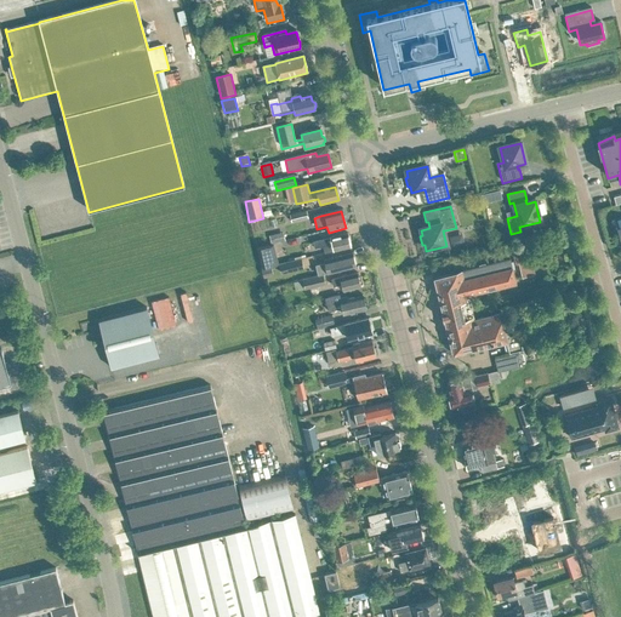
[(291,224),(308,221),(306,212),(290,216),(291,224)]
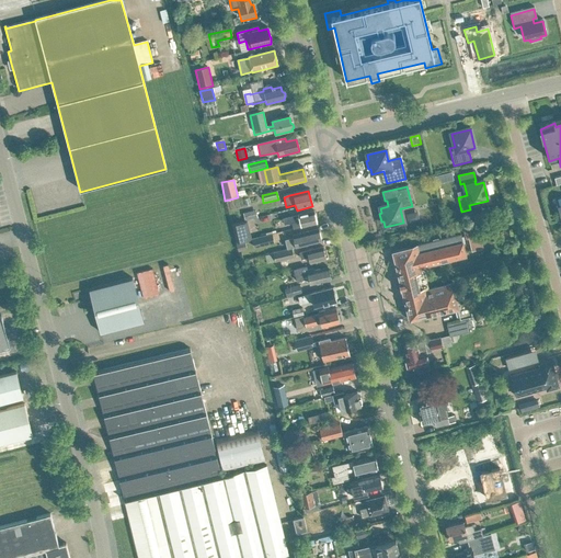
[(255,212),(243,214),(244,223),(258,219),(255,212)]
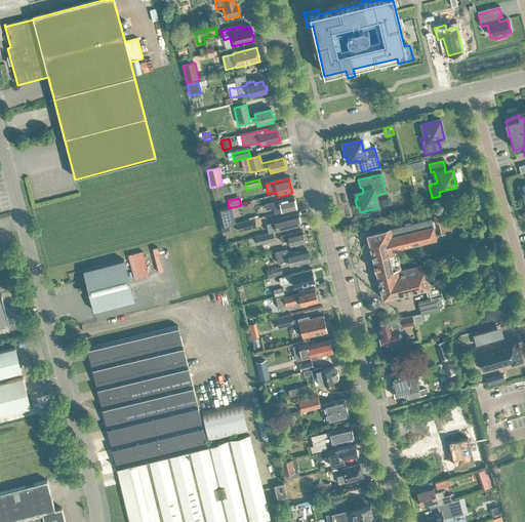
[(296,210),(293,199),(274,204),(265,206),(266,211),(273,210),(274,215),(296,210)]
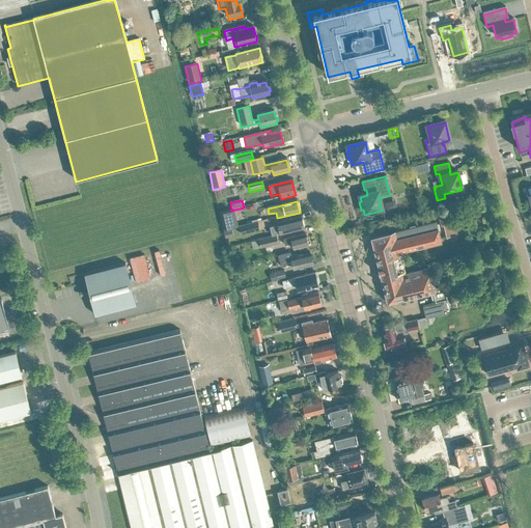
[(457,237),(453,218),(454,218),(452,210),(437,213),(440,228),(443,227),(446,240),(457,237)]
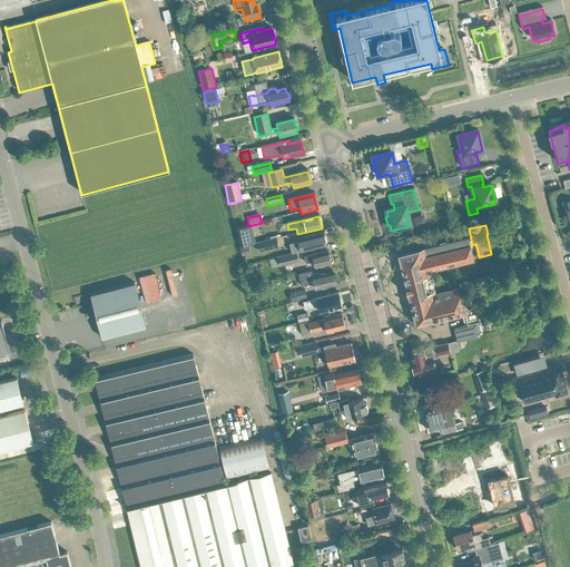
[(241,248),(254,245),(252,236),(253,236),(251,226),(236,230),(241,248)]
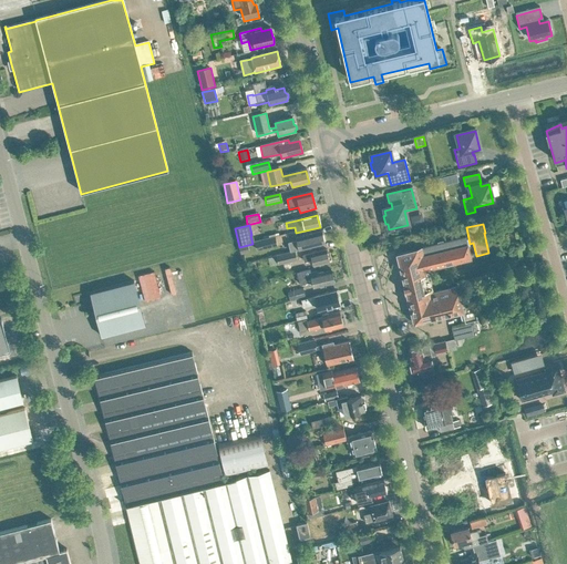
[(297,242),(288,244),(290,254),(325,245),(321,233),(296,239),(297,242)]
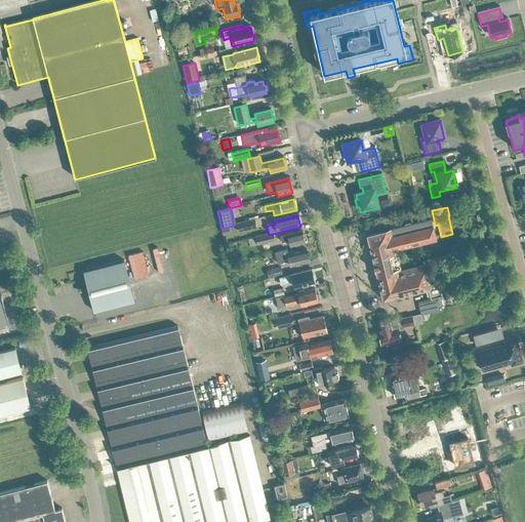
[(237,233),(256,229),(254,221),(236,226),(237,233)]
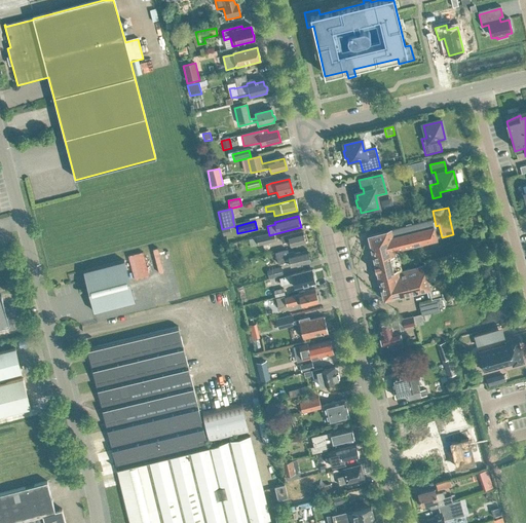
[(437,241),(433,222),(390,232),(390,231),(368,237),(375,266),(373,266),(375,273),(376,272),(383,302),(429,291),(431,300),(444,297),(441,287),(438,288),(435,273),(426,275),(424,267),(399,273),(393,252),(437,241)]
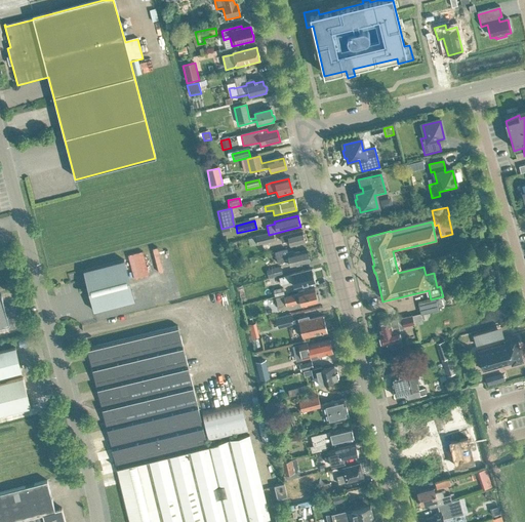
[(305,244),(301,233),(281,238),(282,243),(288,241),(290,247),(305,244)]
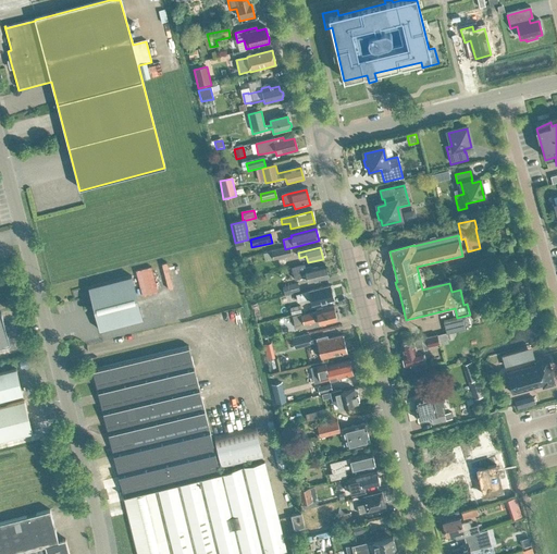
[(273,261),(292,257),(289,248),(271,253),(273,261)]
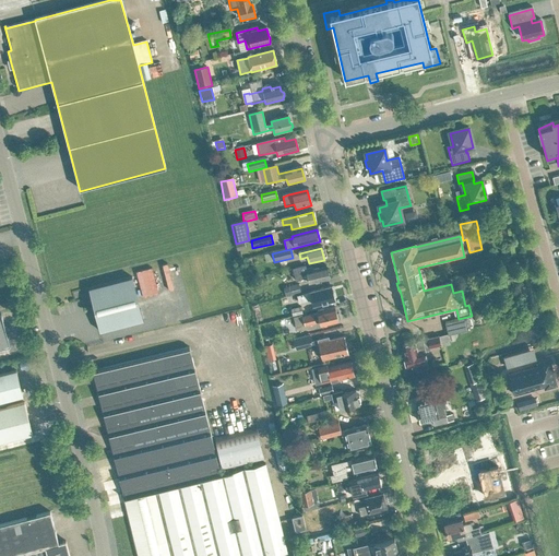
[(306,271),(305,268),(293,271),(296,283),(308,280),(309,285),(330,280),(326,268),(312,271),(312,270),(306,271)]
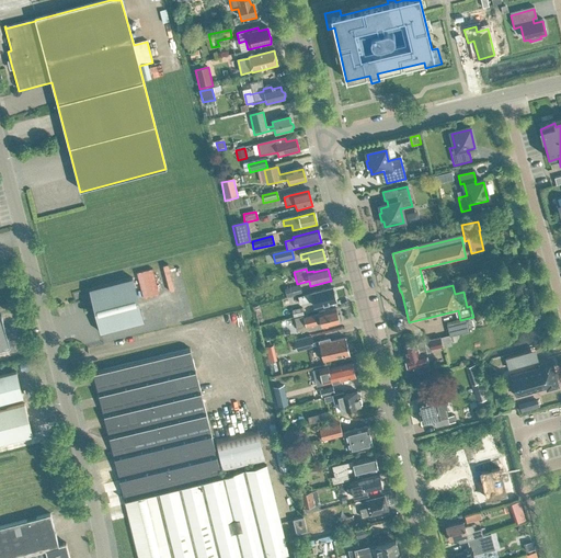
[(138,272),(141,298),(158,296),(155,270),(138,272)]
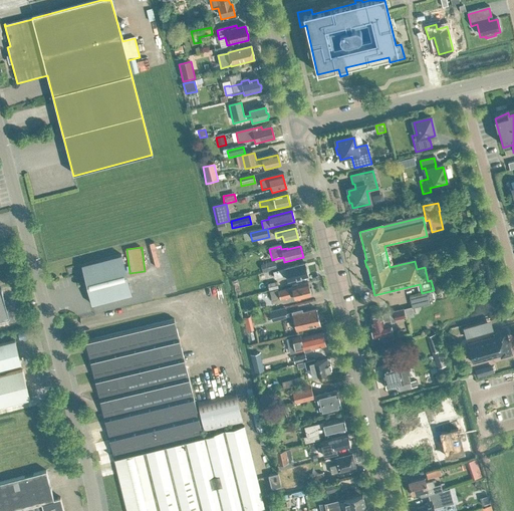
[(91,306),(132,296),(120,255),(81,266),(91,306)]
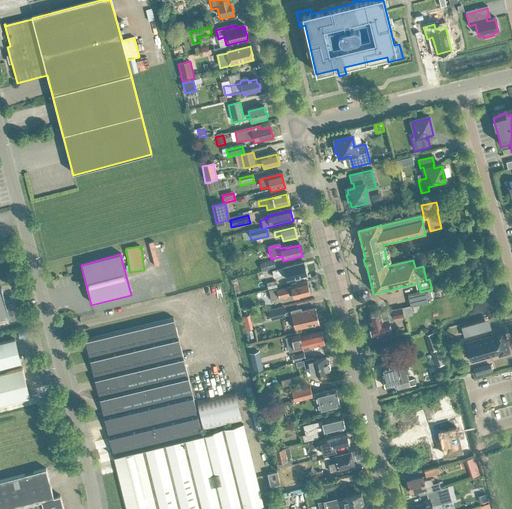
[(262,272),(275,269),(274,261),(260,265),(262,272)]
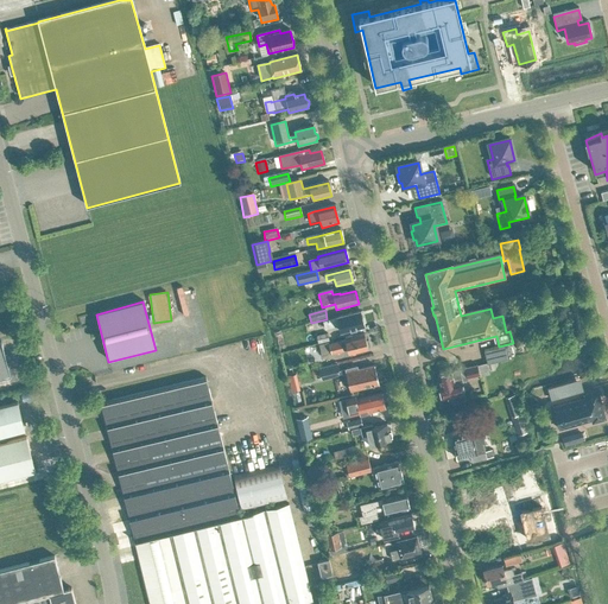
[(365,328),(361,313),(336,319),(337,322),(335,322),(334,319),(323,323),(325,331),(340,328),(341,334),(365,328)]
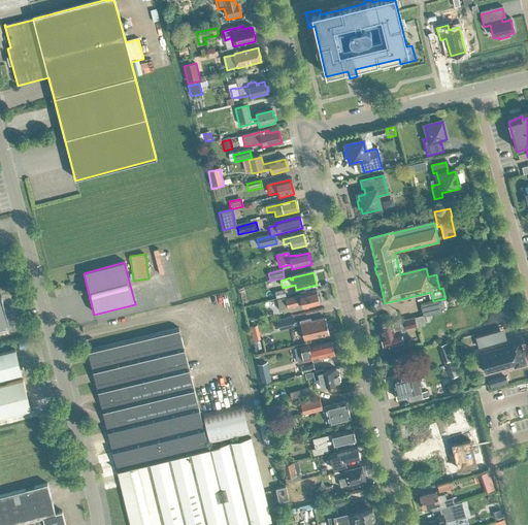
[(320,304),(317,292),(306,294),(306,293),(299,294),(300,296),(286,300),(288,308),(302,305),(303,308),(320,304)]
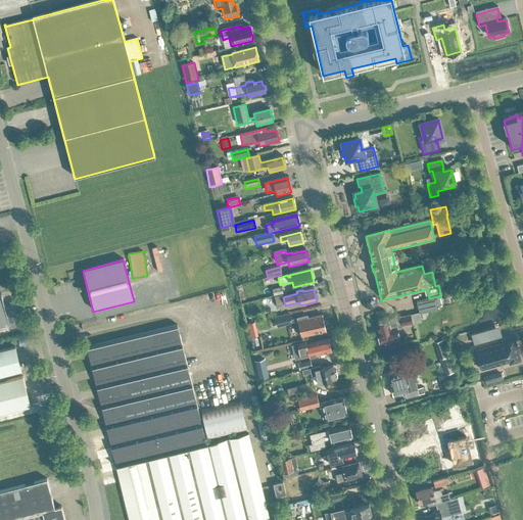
[(0,328),(9,326),(1,296),(0,296),(0,328)]
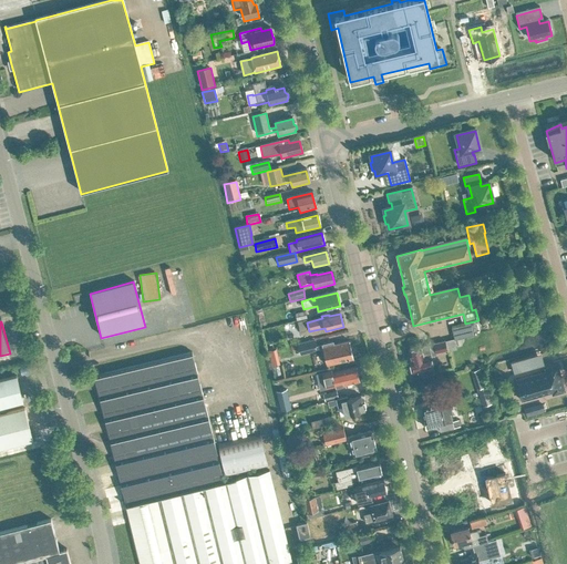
[(454,341),(477,336),(474,324),(451,330),(454,341)]
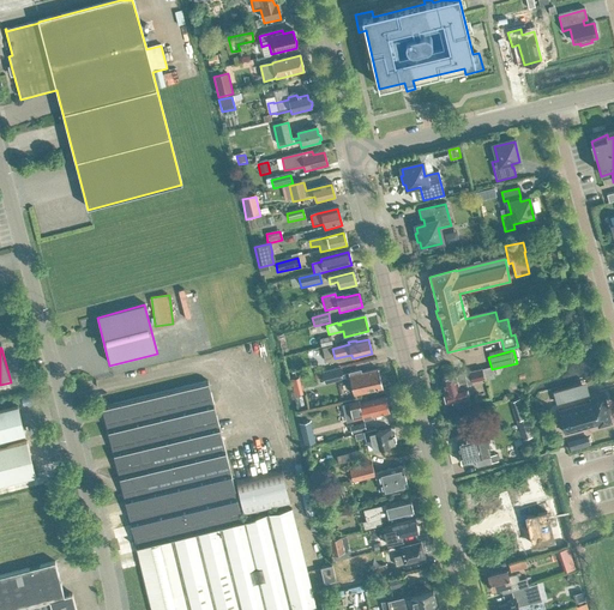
[(324,385),(343,380),(339,369),(321,374),(324,385)]
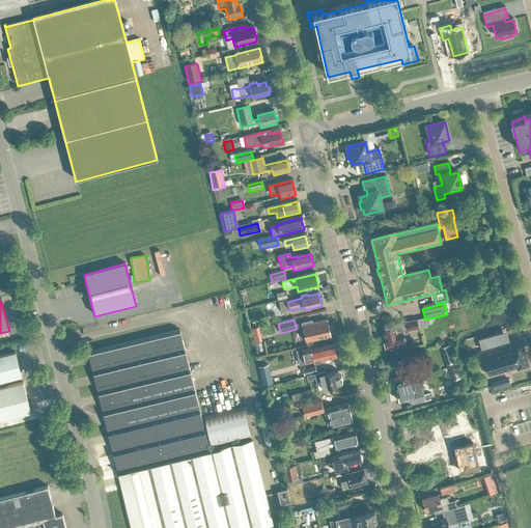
[(395,354),(404,352),(406,350),(404,344),(406,344),(402,335),(403,335),(407,334),(408,332),(418,329),(416,321),(406,324),(400,325),(393,327),(393,326),(383,329),(385,339),(383,340),(386,350),(391,349),(393,353),(395,354)]
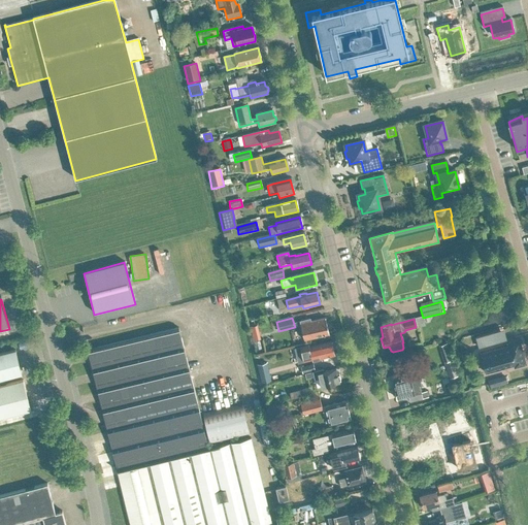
[(329,335),(325,320),(310,323),(310,321),(300,323),(304,341),(329,335)]
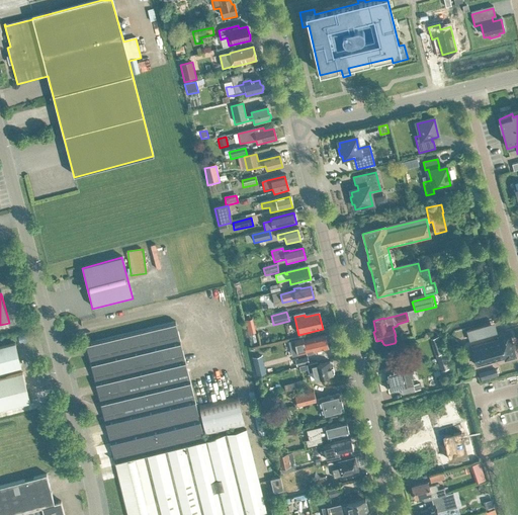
[(175,324),(86,345),(126,514),(266,514),(247,433),(212,440),(211,437),(206,438),(206,442),(205,442),(202,433),(205,433),(206,436),(246,426),(245,423),(239,398),(196,408),(175,324)]
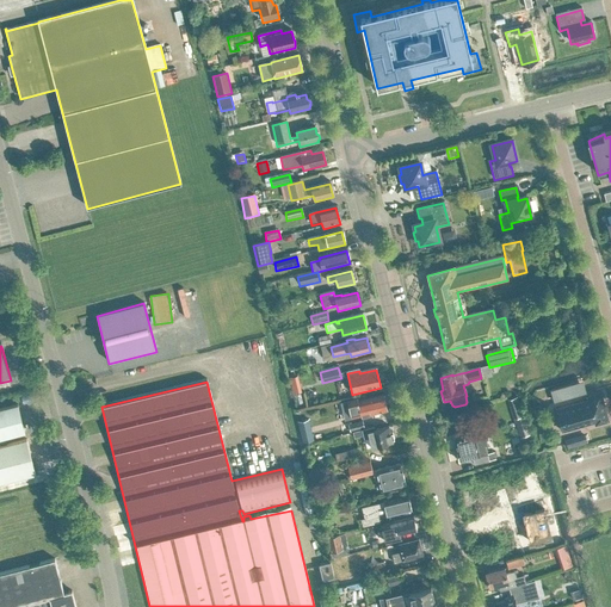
[(573,386),(551,392),(554,404),(576,397),(573,386)]
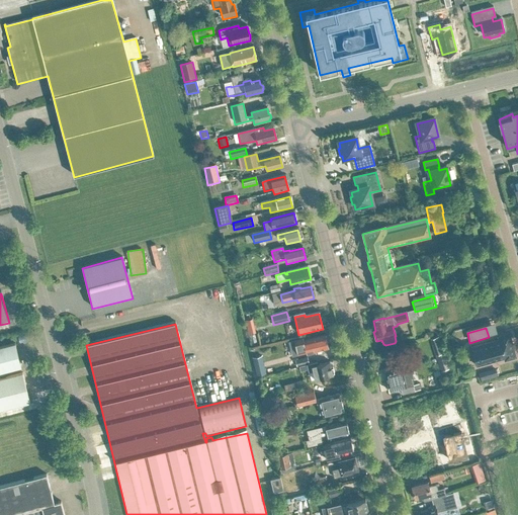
[(504,362),(515,359),(508,335),(498,338),(498,340),(470,348),(476,367),(504,359),(504,362)]
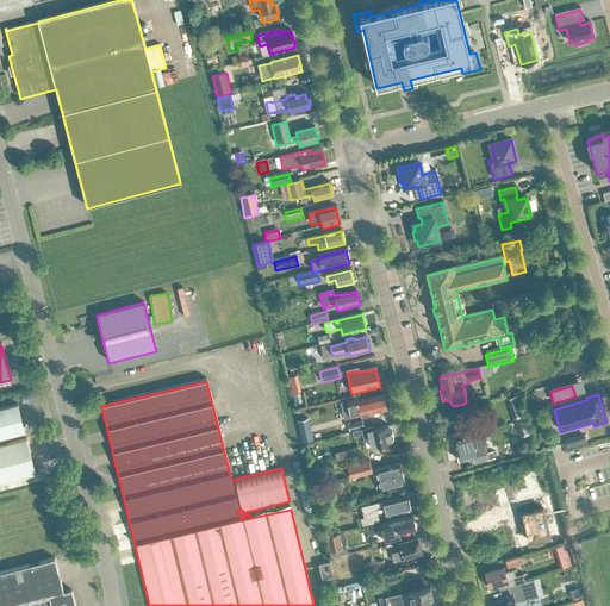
[(352,420),(386,411),(383,397),(358,403),(356,400),(347,403),(352,420)]
